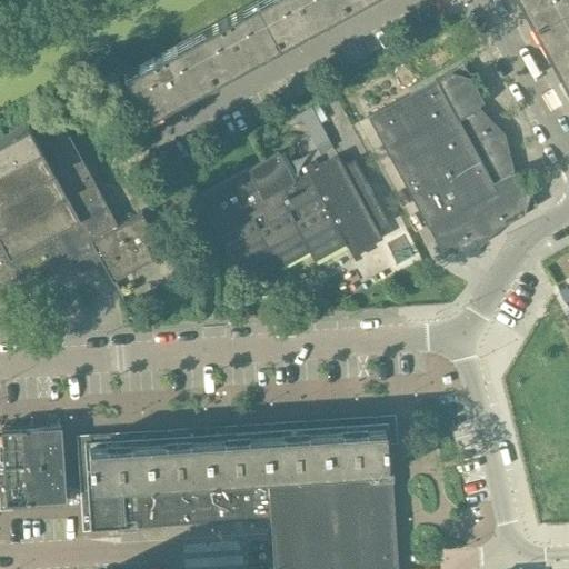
[(341,0),(256,0),(255,1),(278,42),(345,6),(341,0)]
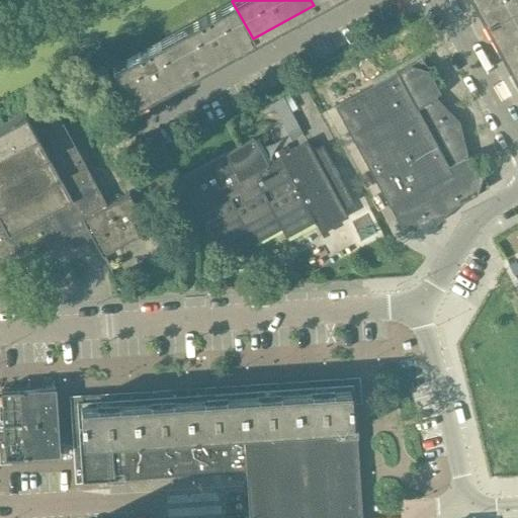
[(517,3),(517,0),(472,0),(485,21),(504,11),(517,3)]
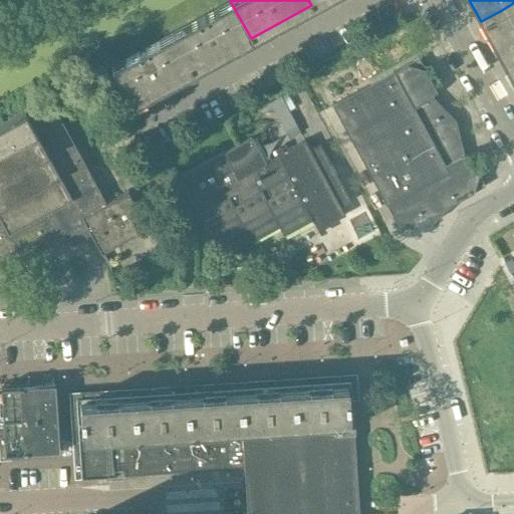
[(230,1),(173,32),(193,70),(251,38),(230,1)]
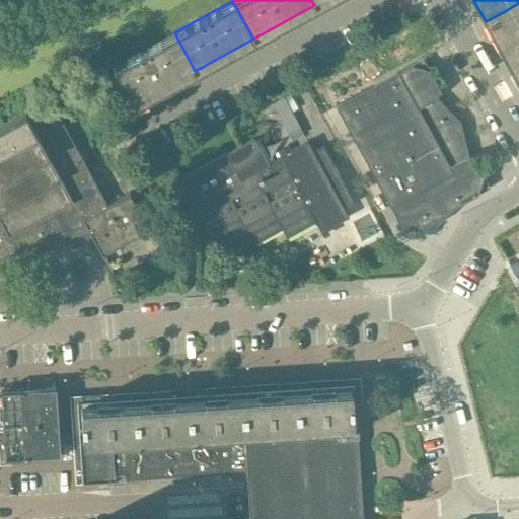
[(518,3),(505,11),(486,21),(492,32),(492,33),(518,81),(518,80),(518,3)]
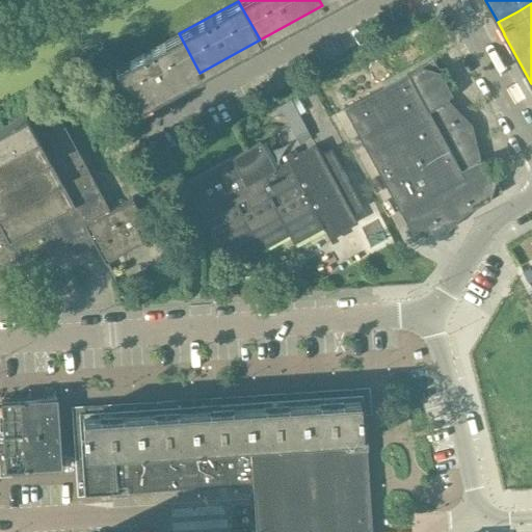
[(179,33),(115,68),(136,107),(200,73),(179,33)]
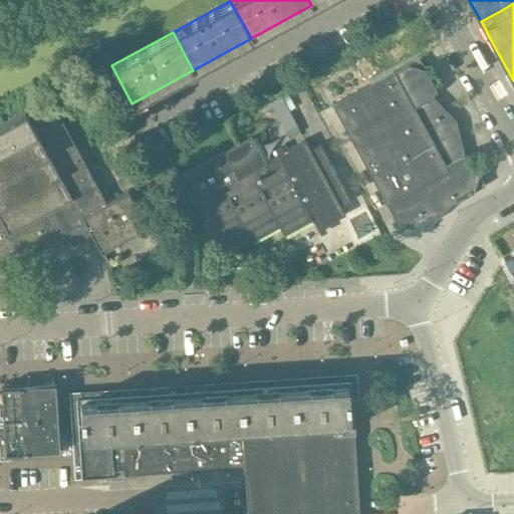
[(450,204),(484,185),(468,155),(460,157),(457,152),(459,151),(456,138),(443,112),(434,103),(432,104),(428,98),(436,90),(418,57),(332,104),(401,231),(428,216),(431,222),(450,204)]
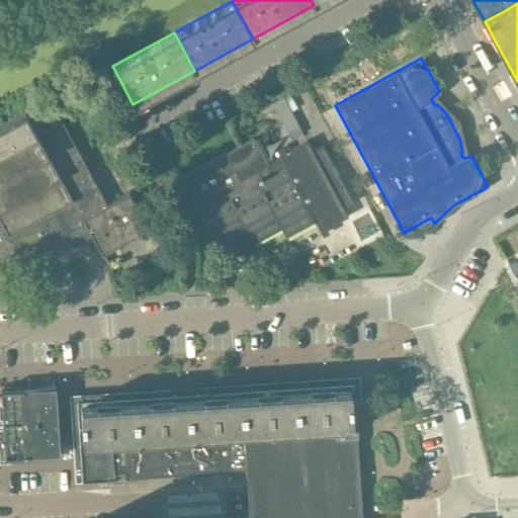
[(282,97),(271,103),(286,133),(298,126),(282,97)]
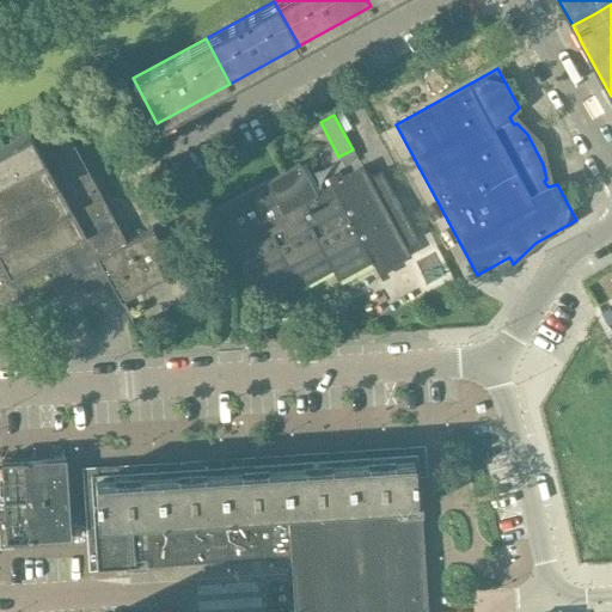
[(152,226),(126,240),(63,126),(35,141),(30,133),(0,147),(0,324),(103,269),(120,300),(165,275),(157,261),(167,255),(152,226)]
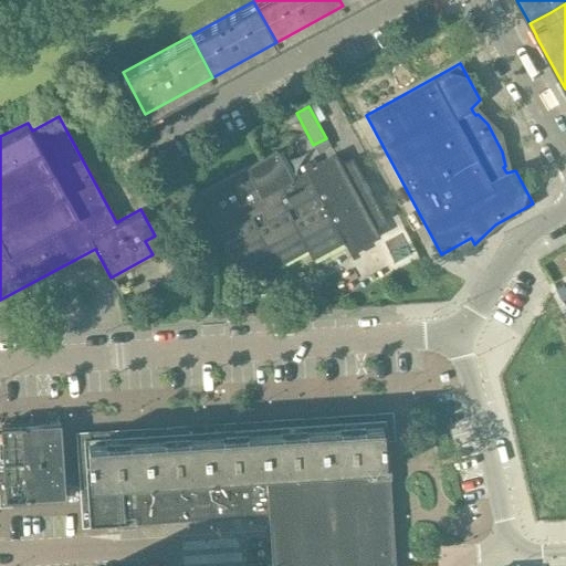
[(386,221),(352,158),(341,165),(335,154),(311,167),(308,163),(303,166),(306,171),(292,179),(276,150),(198,194),(240,273),(271,257),(276,265),(306,249),(312,259),(344,241),(353,257),(358,253),(356,249),(380,236),(375,227),(386,221)]
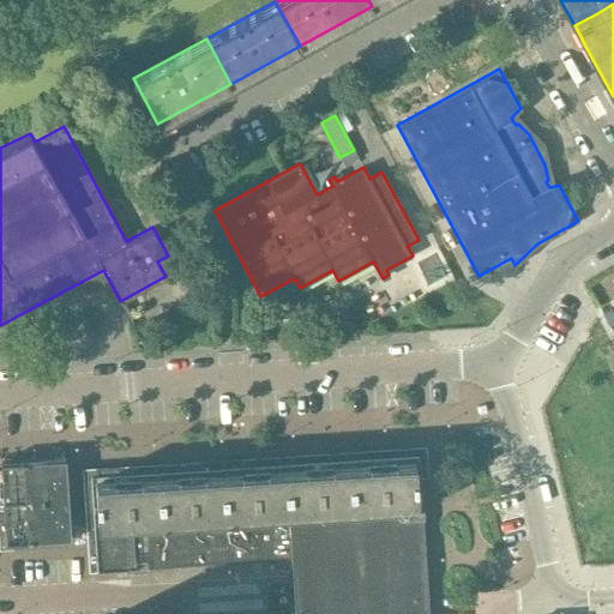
[(613,315),(611,308),(602,313),(608,326),(613,323),(613,315)]
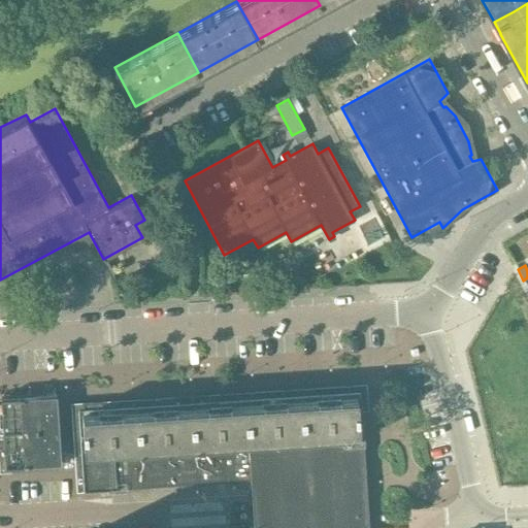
[(363,440),(361,409),(360,391),(337,392),(337,397),(319,398),(318,394),(284,396),(284,400),(264,401),(263,397),(228,399),(228,404),(208,405),(208,401),(173,403),(174,407),(154,408),(154,404),(120,406),(120,411),(100,413),(99,407),(77,408),(80,459),(83,482),(83,491),(251,480),(324,475),(325,492),(366,489),(363,440)]
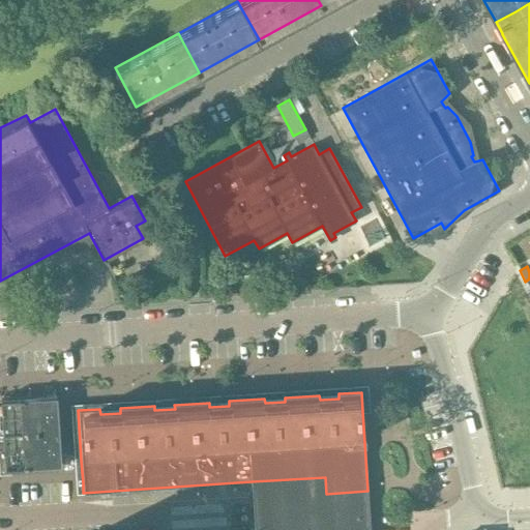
[(20,398),(1,400),(5,467),(24,466),(60,464),(56,395),(20,398)]
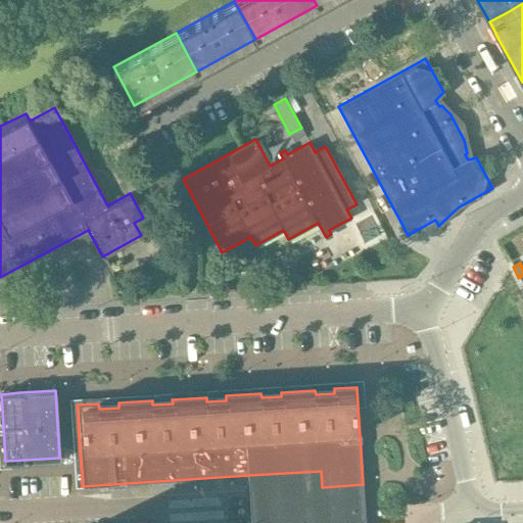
[(324,522),(323,506),(322,487),(321,471),(248,475),(250,522),(324,522)]
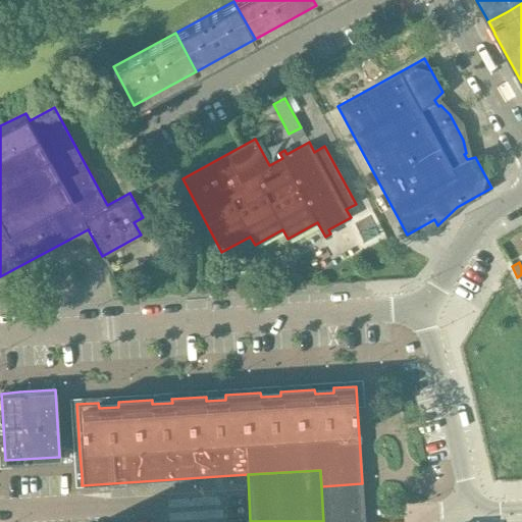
[(364,521),(363,513),(362,483),(321,486),(322,505),(323,521),(364,521)]
